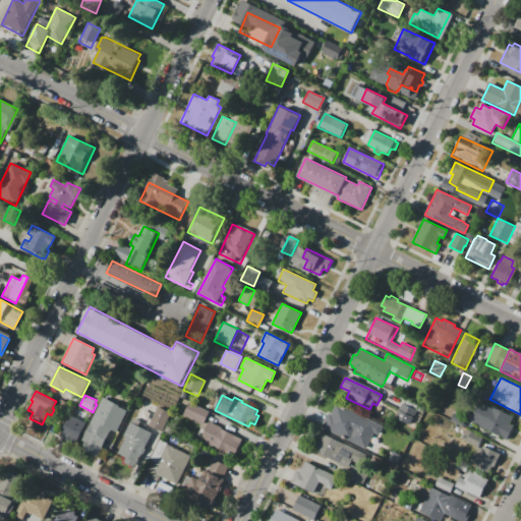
[(127,410),(103,460),(78,448),(104,397),(119,405),(119,406),(127,410)]
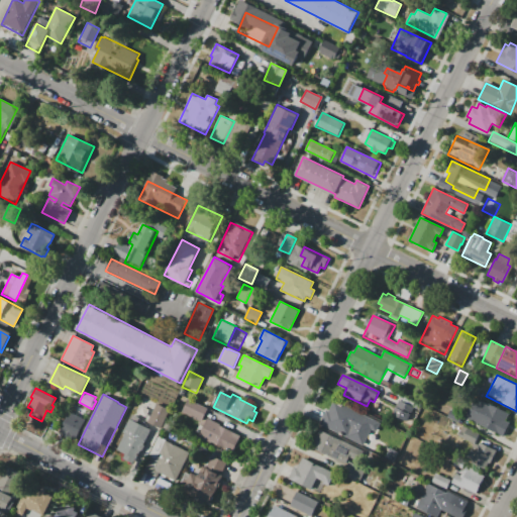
[(61,397),(69,401),(63,412),(55,408),(61,397)]
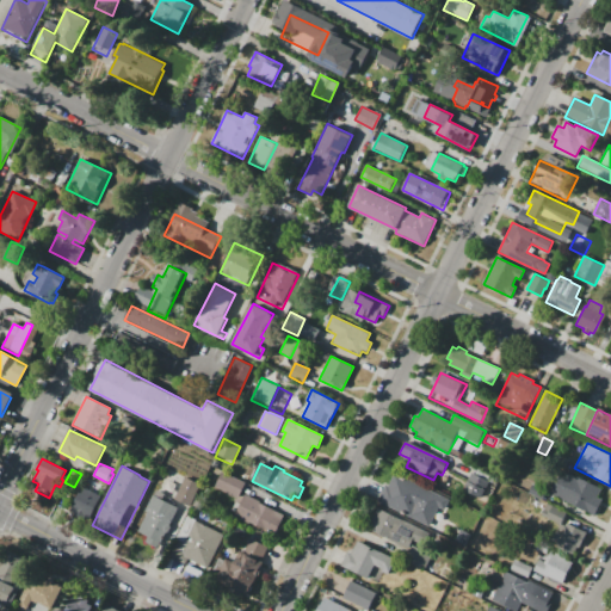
[(562,469),(606,491),(594,516),(550,494),(562,469)]
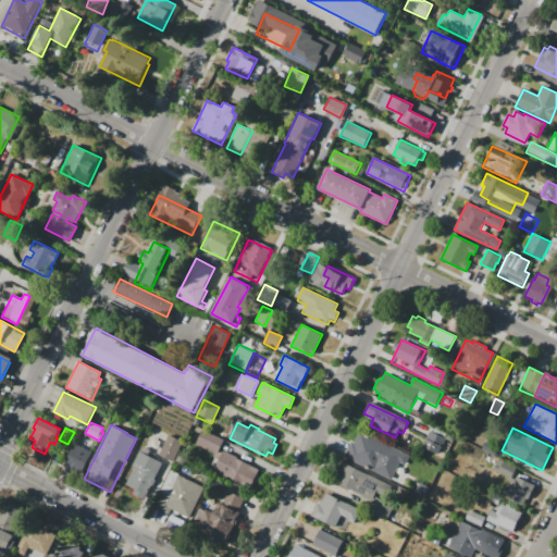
[(202,429),(224,441),(218,454),(196,443),(202,429)]
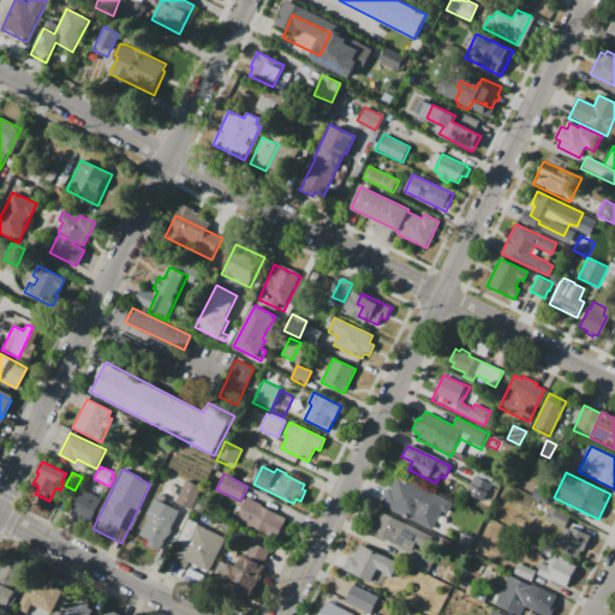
[(491,484),(483,501),(465,491),(473,476),(491,484)]
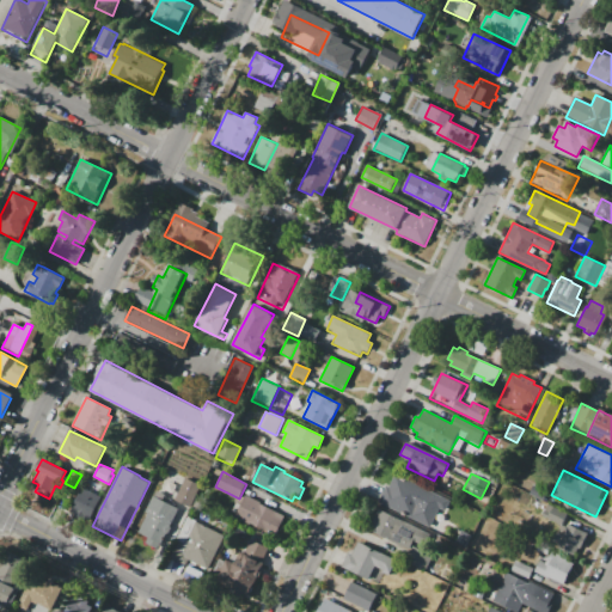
[(395,475),(444,497),(429,527),(378,502),(386,485),(389,487),(395,475)]
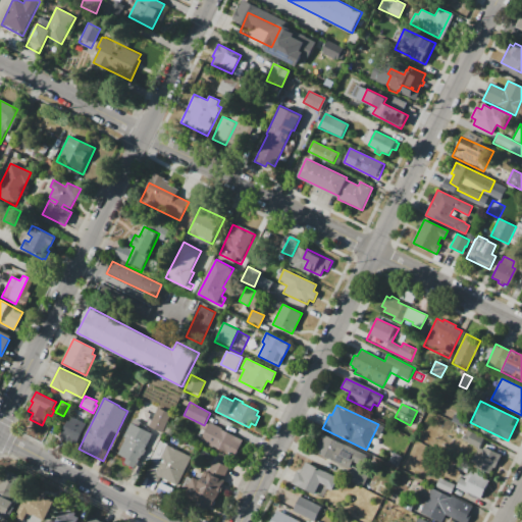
[(158,408),(171,414),(163,432),(149,426),(158,408)]
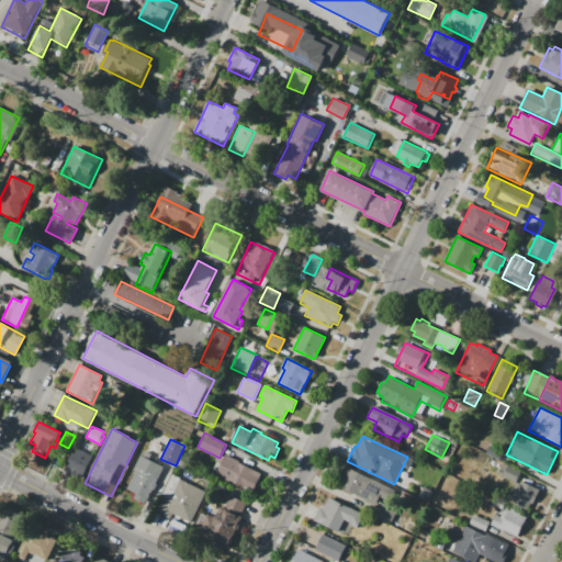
[(486,452),(490,445),(503,451),(499,459),(486,452)]
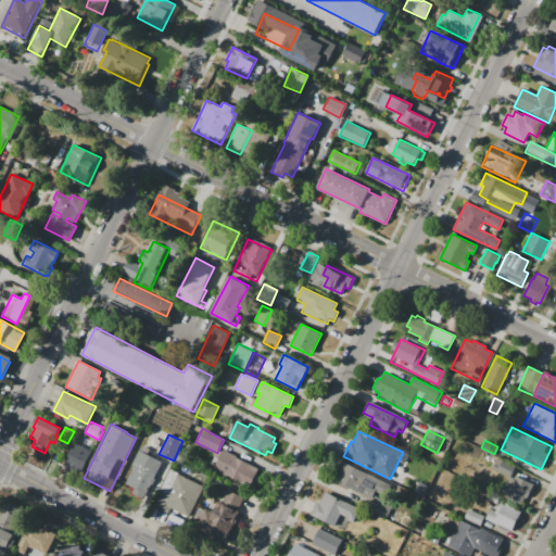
[(75,443),(92,452),(80,476),(63,467),(75,443)]
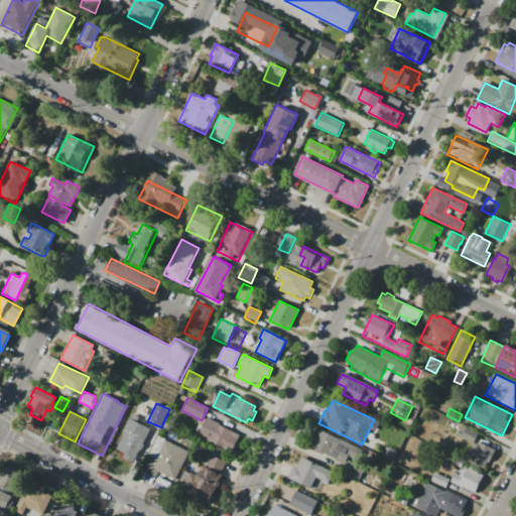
[(208,417),(220,423),(220,424),(239,434),(231,450),(213,441),(212,443),(198,436),(208,417)]
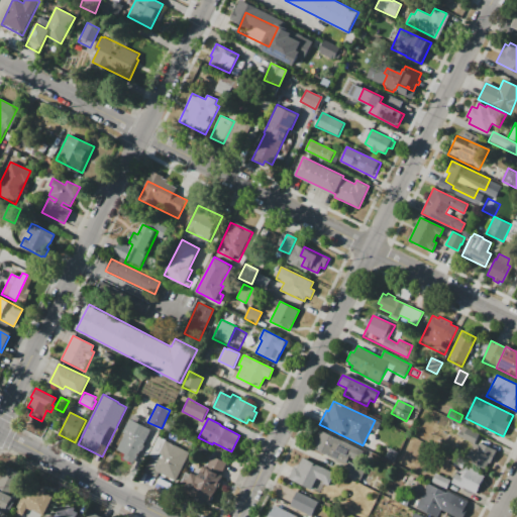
[(151,429),(140,452),(138,451),(132,463),(114,455),(124,433),(123,433),(129,419),(151,429)]
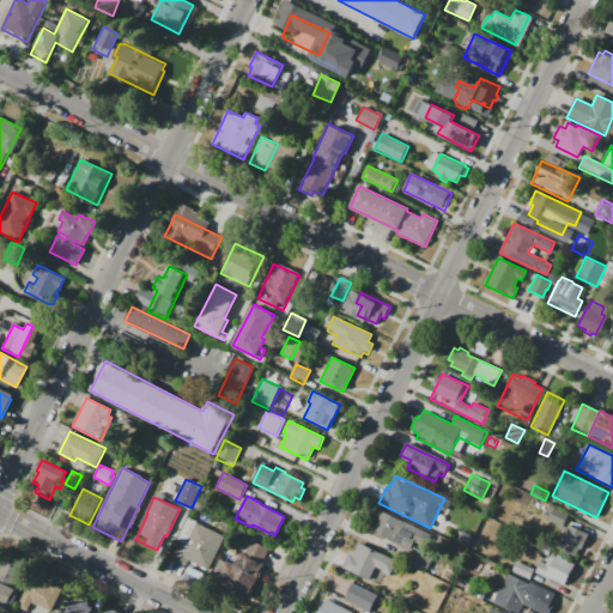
[(377,510),(431,536),(424,550),(371,525),(377,510)]
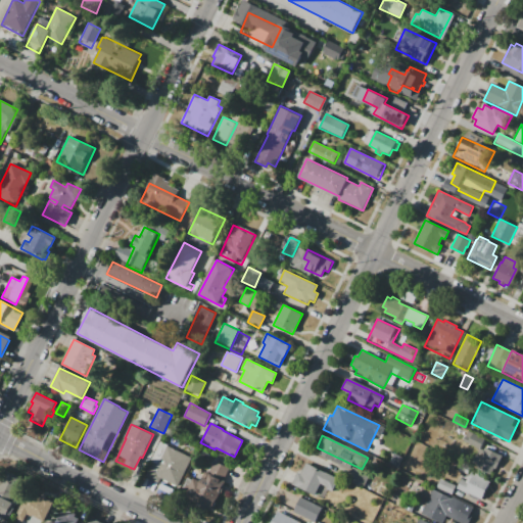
[(483,444),(480,449),(468,443),(471,438),(483,444)]
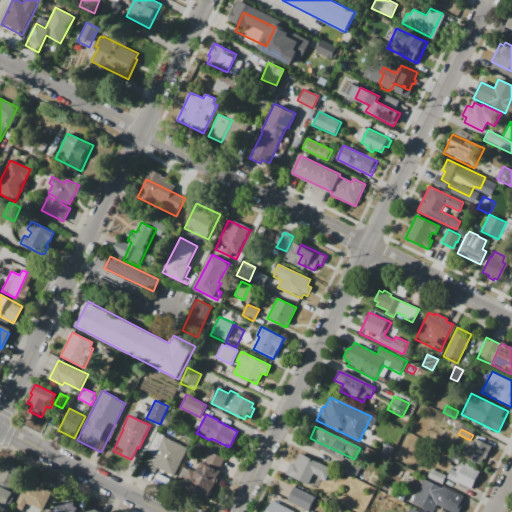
[(187,448),(174,476),(158,468),(156,472),(142,465),(158,432),(164,435),(163,437),(187,448)]
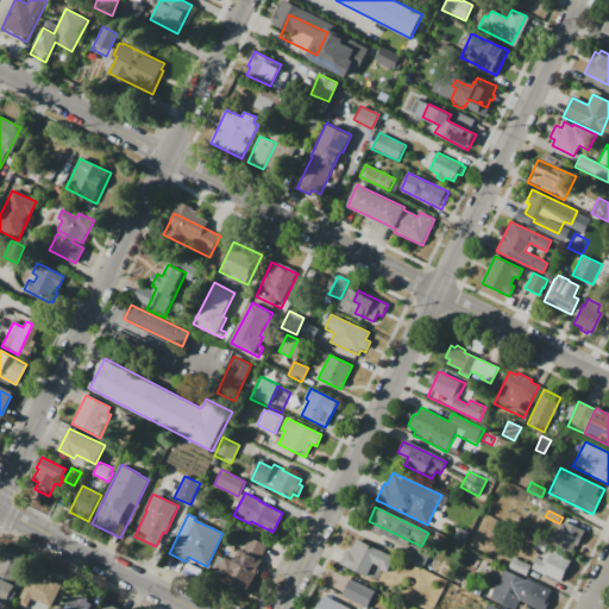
[(564,521),(583,531),(571,554),(552,546),(564,521)]
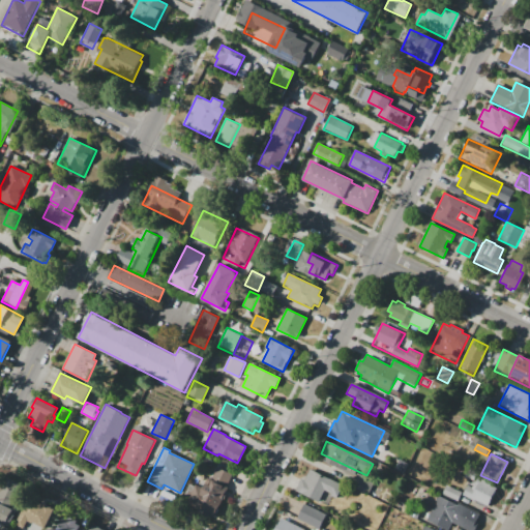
[(404,473),(395,469),(400,460),(408,463),(404,473)]
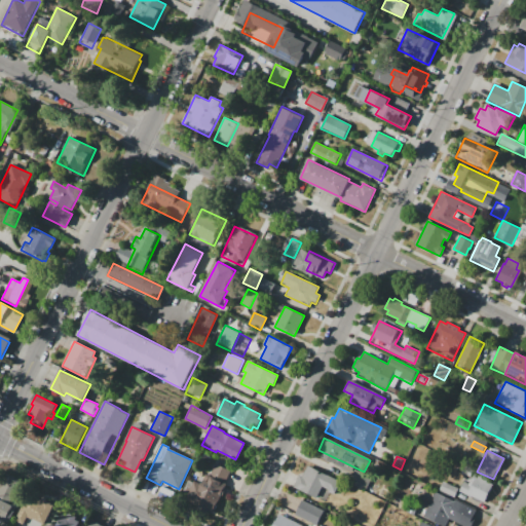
[(217,463),(230,470),(224,483),(228,485),(224,494),(222,494),(213,513),(196,504),(202,493),(199,491),(205,479),(210,480),(217,463)]
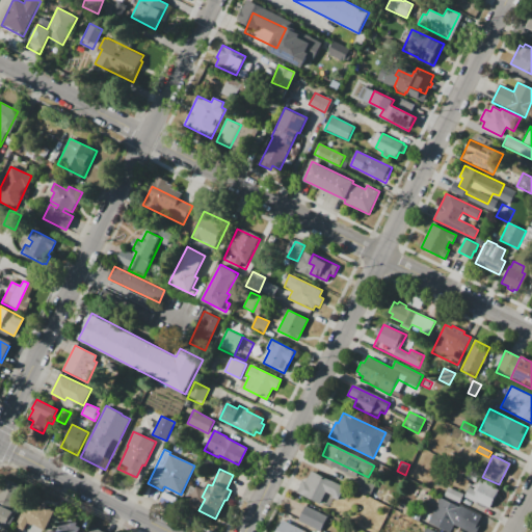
[(310,472),(341,486),(335,497),(329,495),(322,508),(298,497),(310,472)]
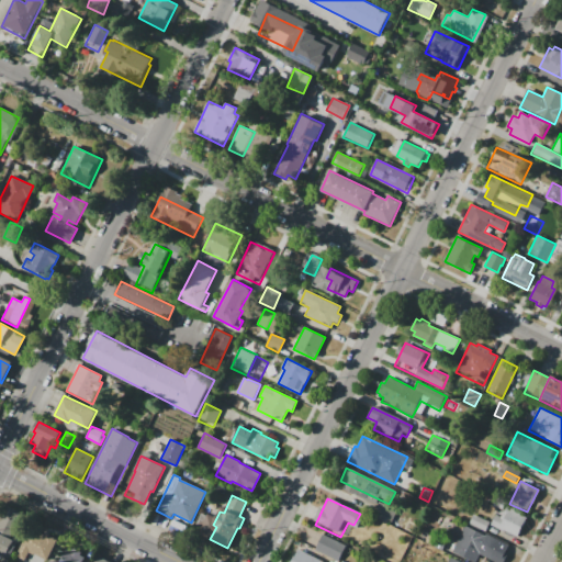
[(11,535),(0,529),(0,507),(1,505),(21,515),(11,535)]
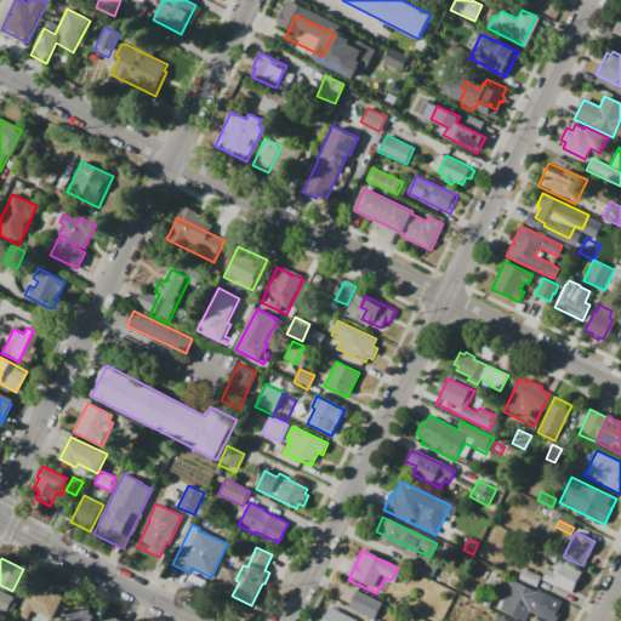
[(581,570),(559,559),(554,570),(546,568),(541,579),(571,593),(581,570)]
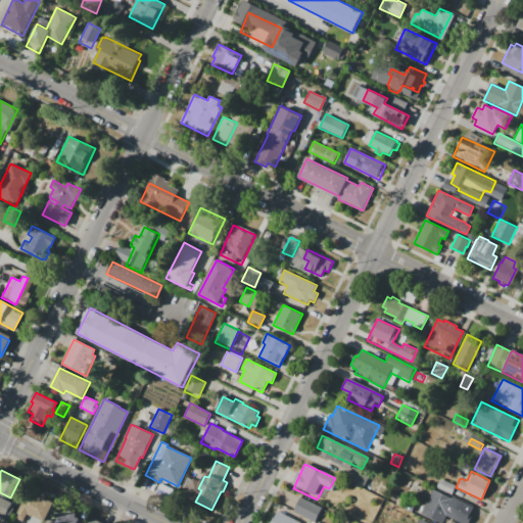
[(436,487),(440,478),(456,485),(452,494),(436,487)]
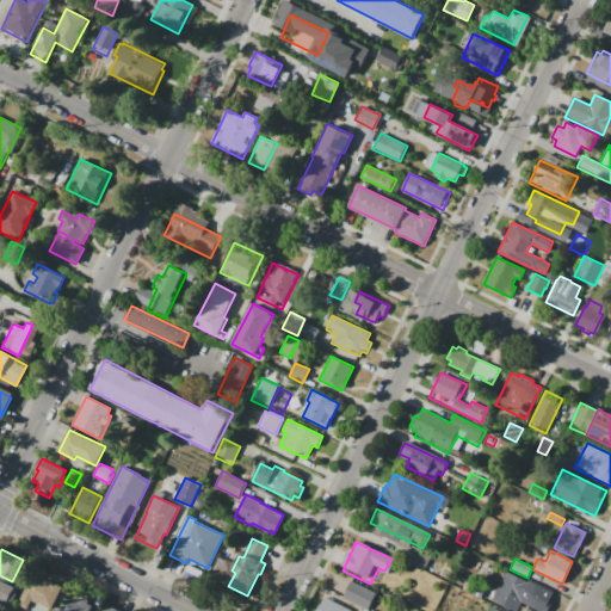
[(506,572),(559,597),(551,610),(537,610),(522,604),(518,610),(493,599),(506,572)]
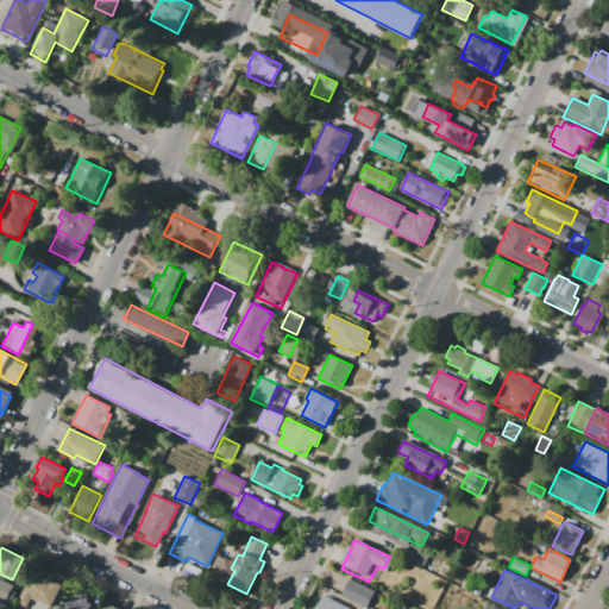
[(25,608),(16,604),(31,571),(41,576),(62,585),(51,608),(30,597),(25,608)]
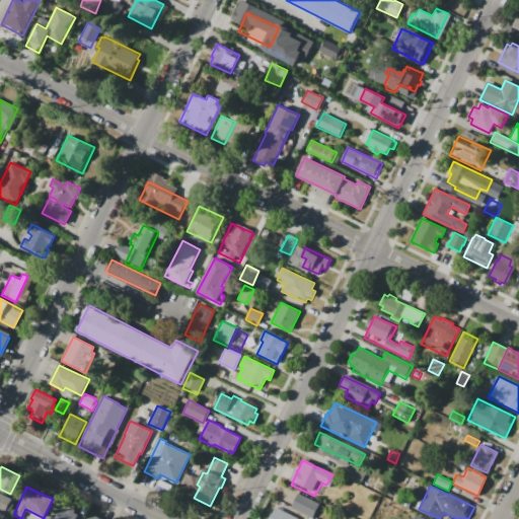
[(0,494),(12,499),(5,514),(0,511),(0,494)]
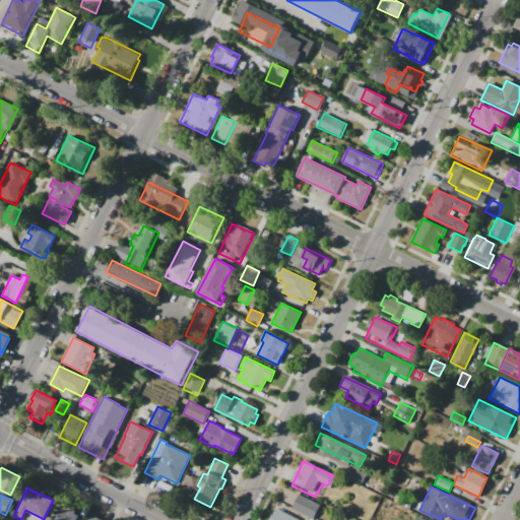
[(297,496),(321,507),(315,519),(290,508),(297,496)]
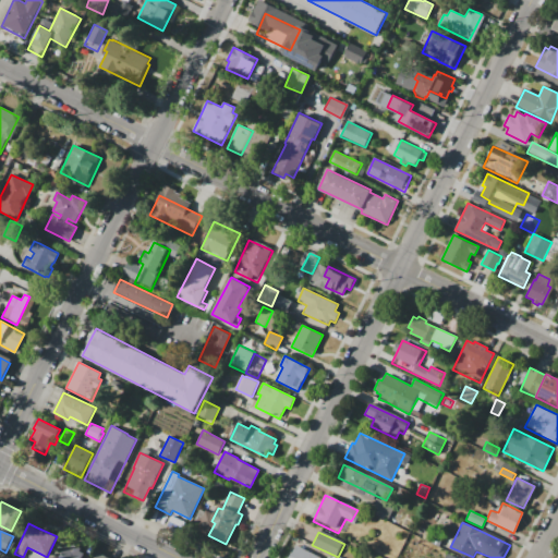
[(84,552),(81,557),(58,557),(65,543),(84,552)]
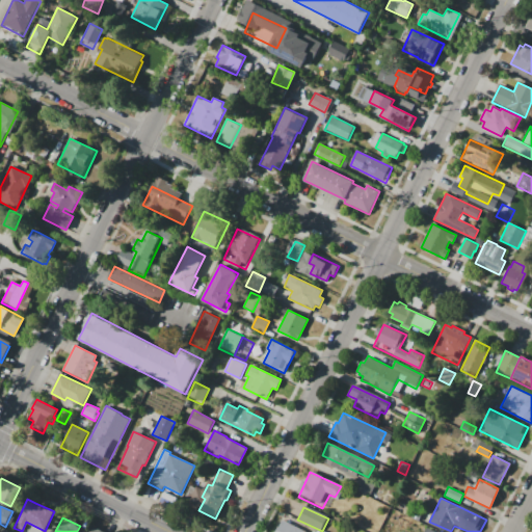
[(277,531),(283,522),(304,531),(277,531)]
